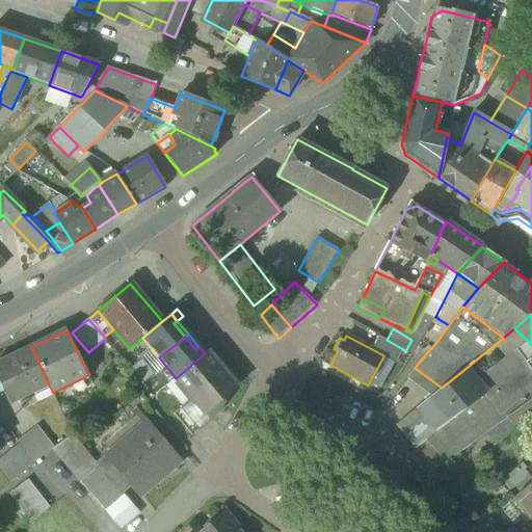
[(394,362),(401,348),(387,340),(379,337),(372,349),(383,355),(383,356),(394,362)]
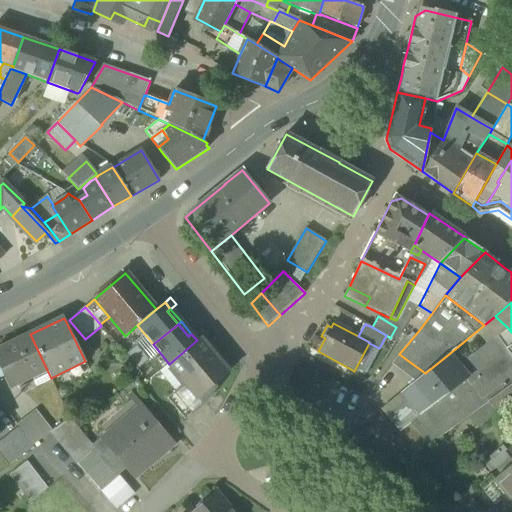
[(409,425),(429,446),(468,418),(487,403),(488,403),(511,385),(511,332),(508,328),(454,368),(448,361),(405,397),(384,414),(399,433),(409,425)]
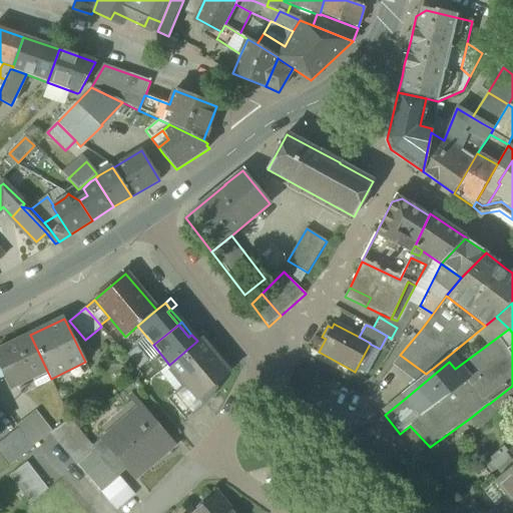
[(197,330),(191,335),(197,341),(200,339),(203,337),(197,330)]
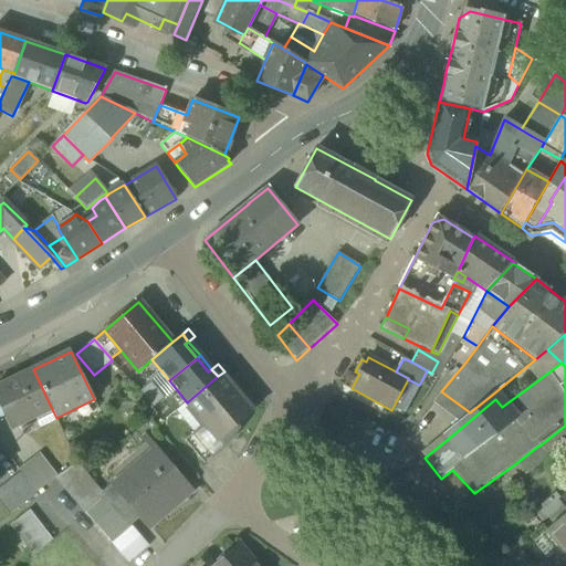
[(0,408),(11,430),(37,418),(52,409),(33,369),(0,385),(0,408)]
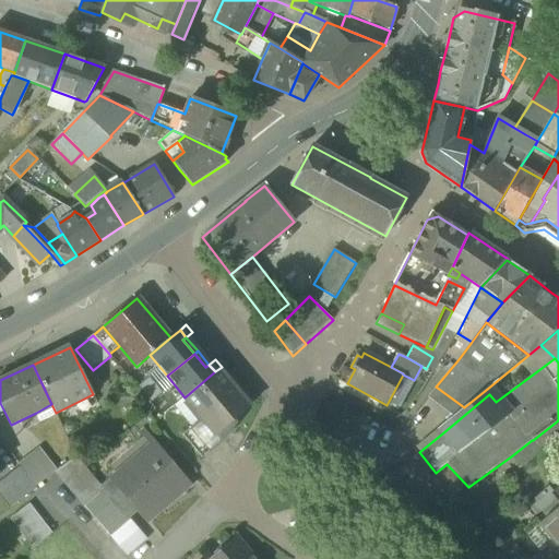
[(202,418),(216,435),(217,433),(234,420),(232,418),(246,406),(228,385),(230,383),(218,369),(215,371),(185,397),(202,418)]
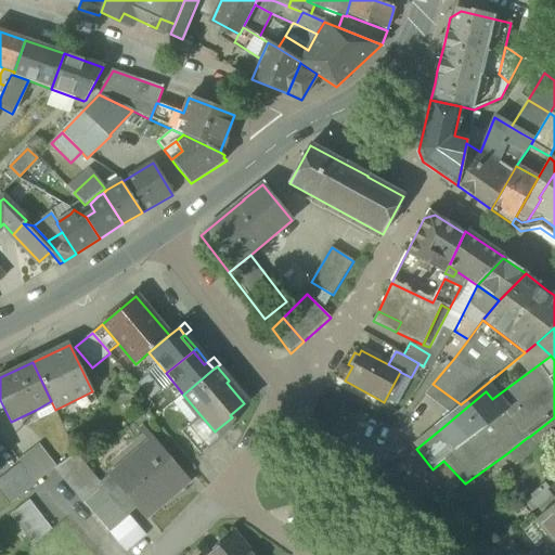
[(142,392),(149,387),(143,379),(136,385),(142,392)]
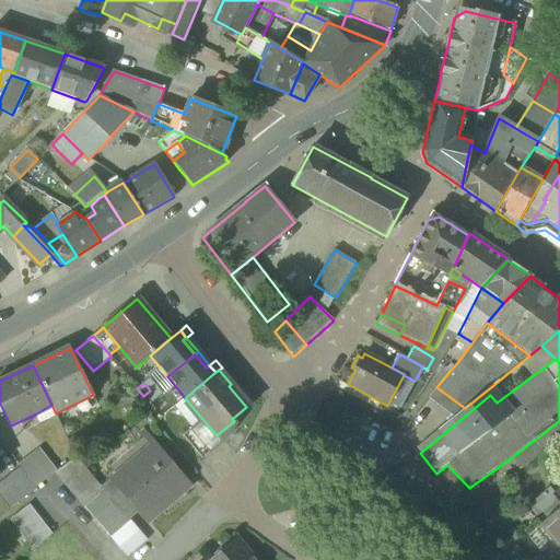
[(232,419),(234,421),(251,408),(231,384),(229,386),(246,407),(232,419)]
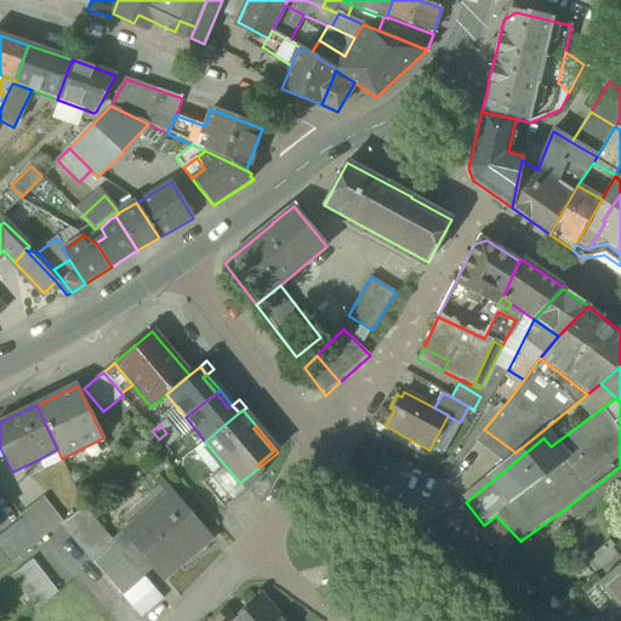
[(503,463),(516,453),(484,429),(476,442),(503,463)]
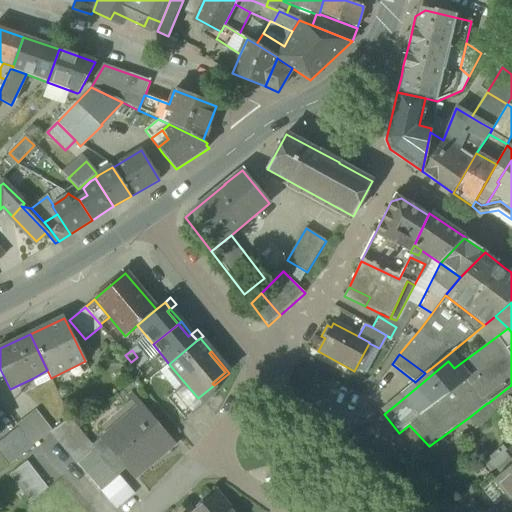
[(137,357),(131,362),(137,370),(144,364),(137,357)]
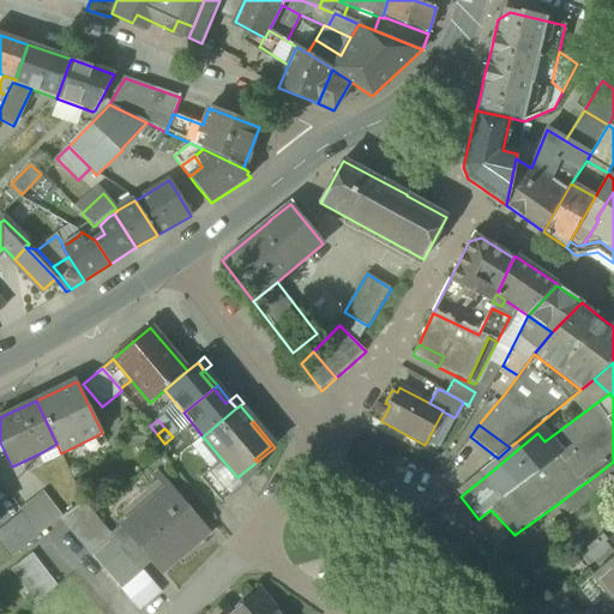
[(510,447),(498,458),(481,471),(486,476),(537,433),(534,428),(510,447)]
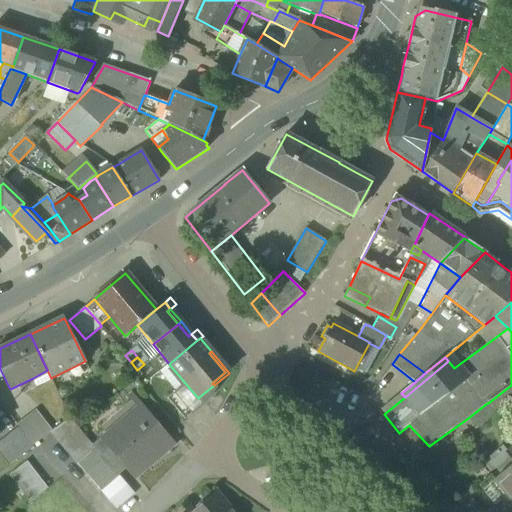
[(51,378),(47,370),(33,378),(37,386),(52,379),(51,378)]
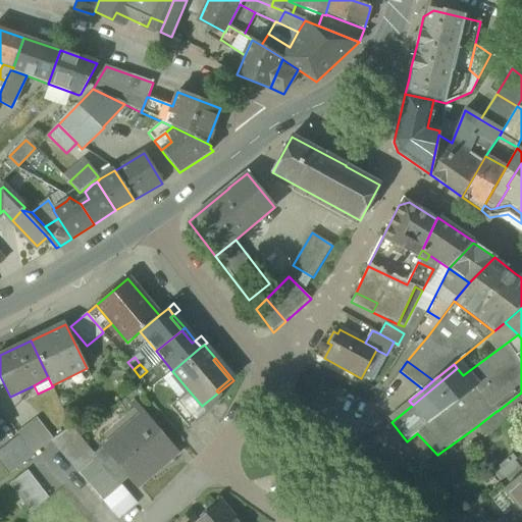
[(170,406),(189,428),(208,411),(203,405),(202,406),(189,390),(170,406)]
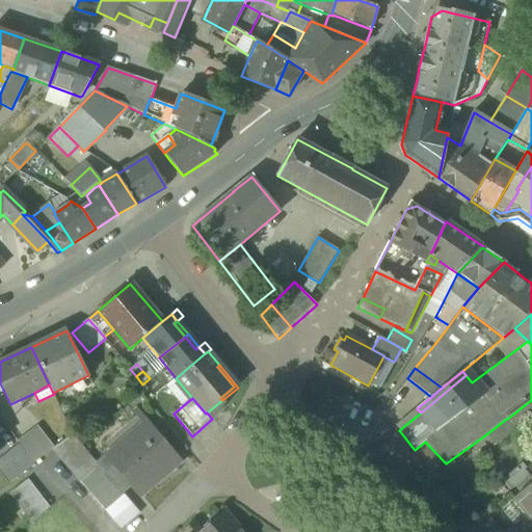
[(207,413),(212,419),(225,403),(222,400),(207,413)]
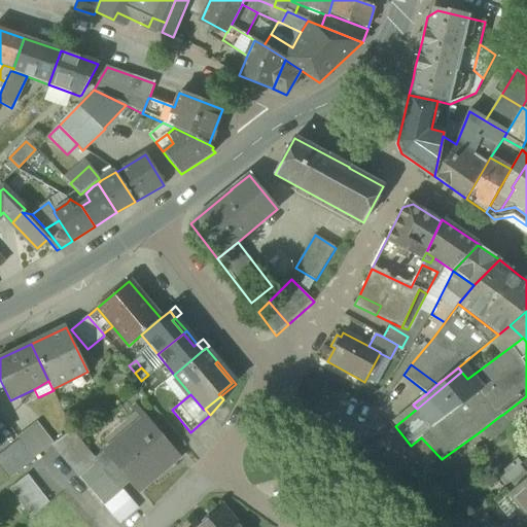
[(526,396),(502,415),(511,424),(526,412),(526,396)]
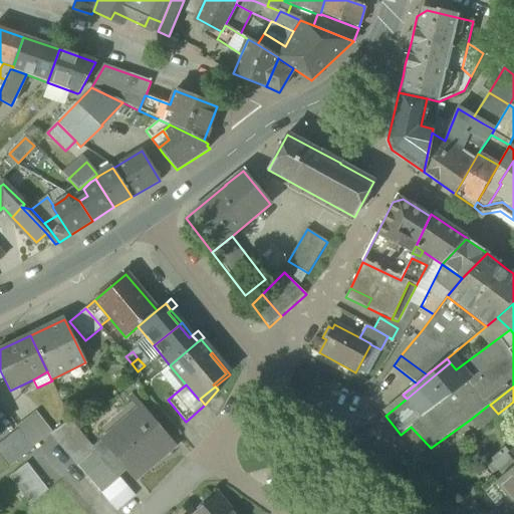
[(470,420),(479,431),(498,414),(490,405),(489,405),(470,420)]
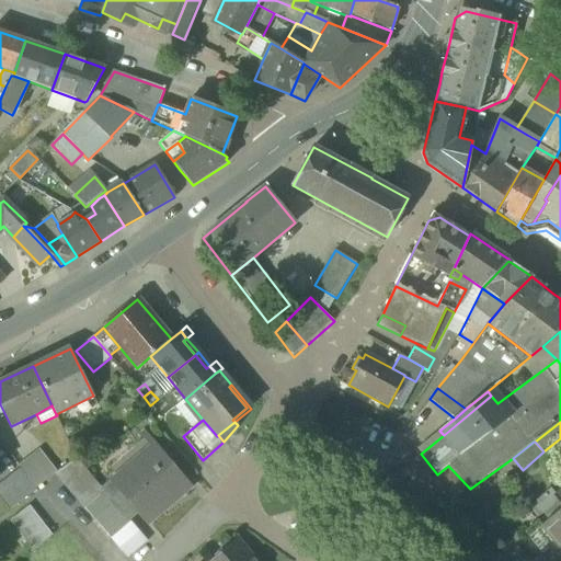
[(139,513),(148,523),(190,487),(157,448),(116,484),(115,484),(139,513)]
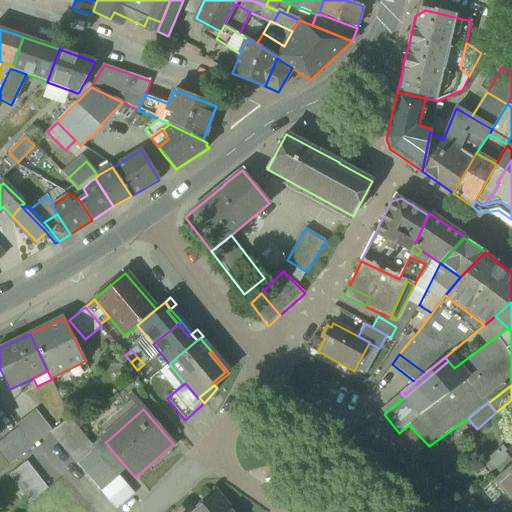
[(17,425),(19,428),(33,446),(50,433),(52,432),(36,411),(17,425)]
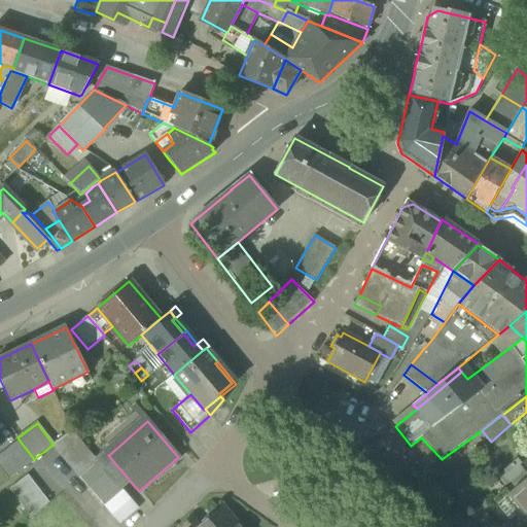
[(71,431),(54,445),(51,446),(79,478),(98,462),(95,458),(80,442),(71,431)]
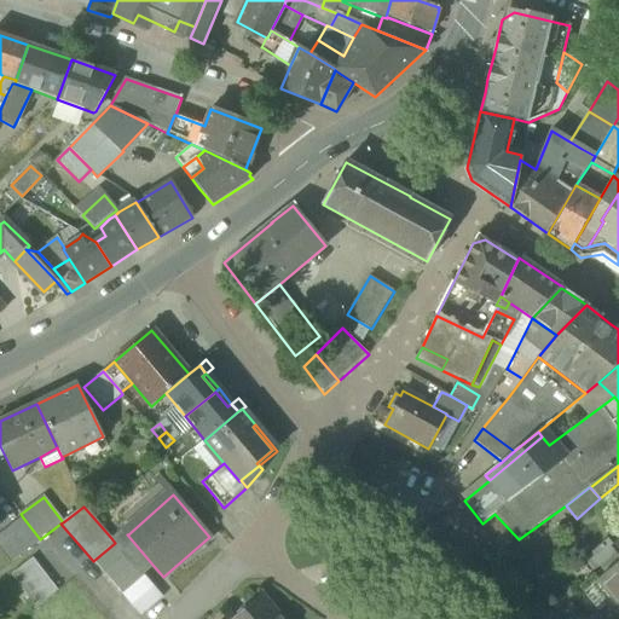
[(0,551),(10,563),(40,539),(23,518),(0,536),(0,551)]
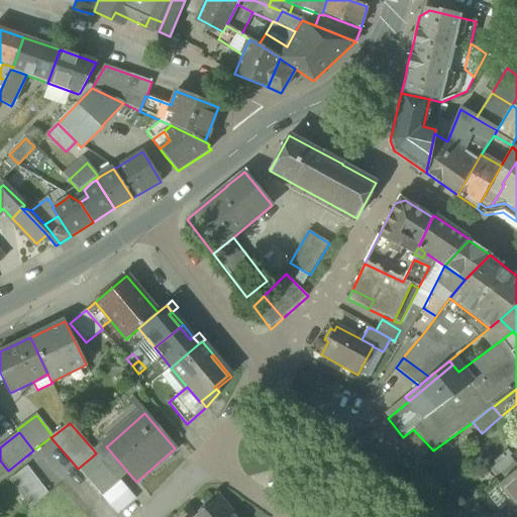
[(103,441),(93,449),(96,453),(119,481),(128,473),(106,446),(107,446),(103,441)]
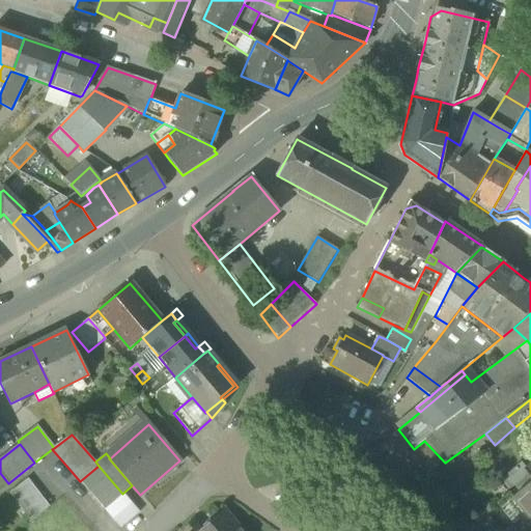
[(511,499),(518,506),(530,497),(524,490),(523,488),(530,481),(530,476),(522,465),(504,478),(516,495),(511,499)]
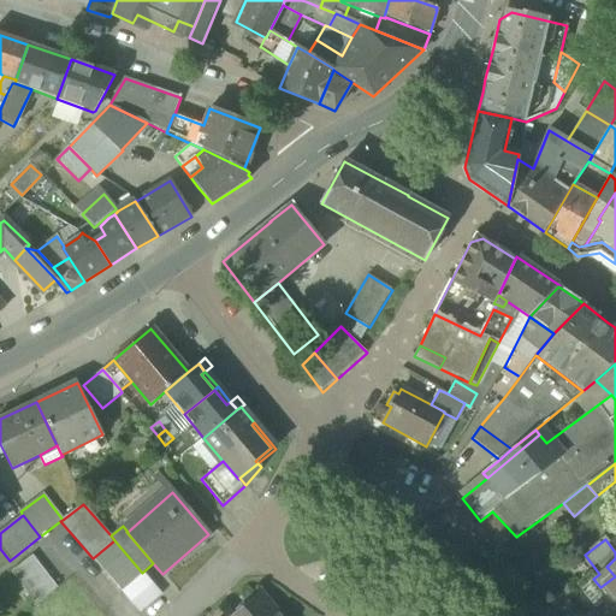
[(142,573),(114,540),(93,558),(122,592),(143,574),(142,573)]
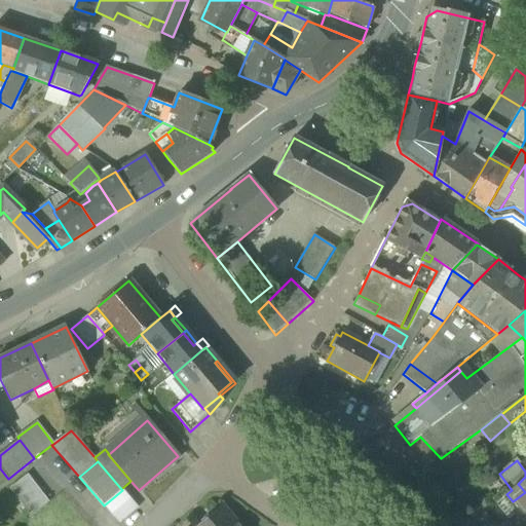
[(9,489),(31,517),(49,502),(28,475),(9,489)]
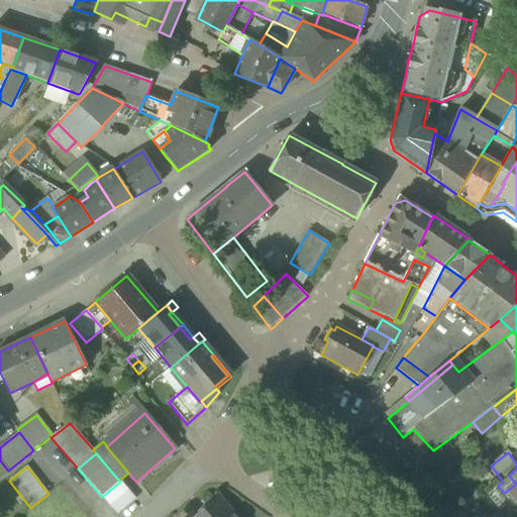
[(135,499),(120,482),(102,497),(117,515),(135,499)]
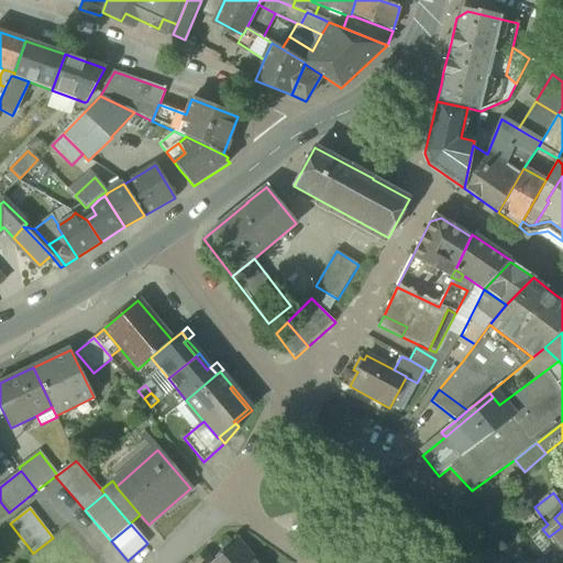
[(562,528),(562,527),(549,537),(562,553),(562,528)]
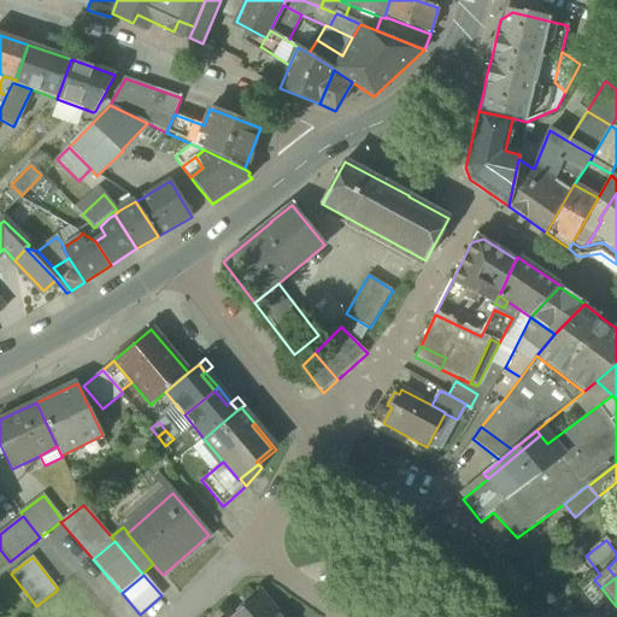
[(281,616),(260,594),(233,616),(281,616)]
